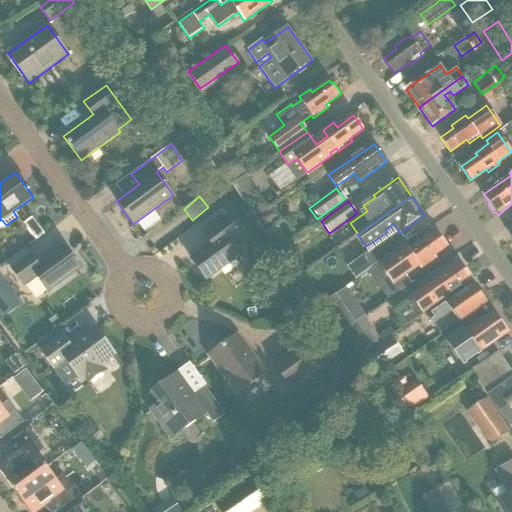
[(211,244),(190,259),(206,280),(238,258),(228,244),(241,235),(227,216),(204,234),(211,244)]
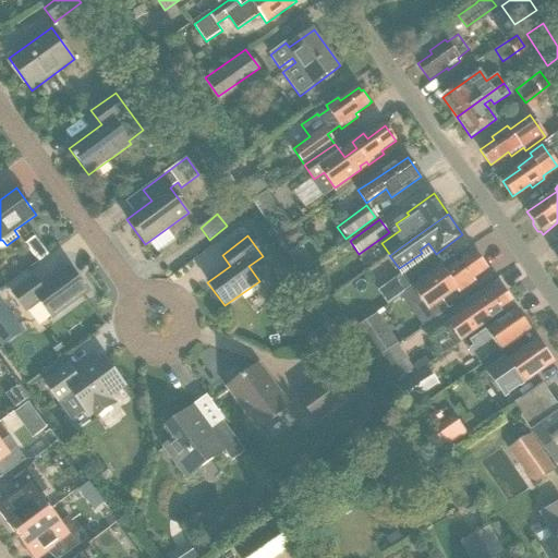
[(485,266),(474,251),(456,264),(455,262),(444,269),(441,265),(428,275),(413,286),(428,306),(456,288),(458,290),(469,282),(468,279),(485,266)]
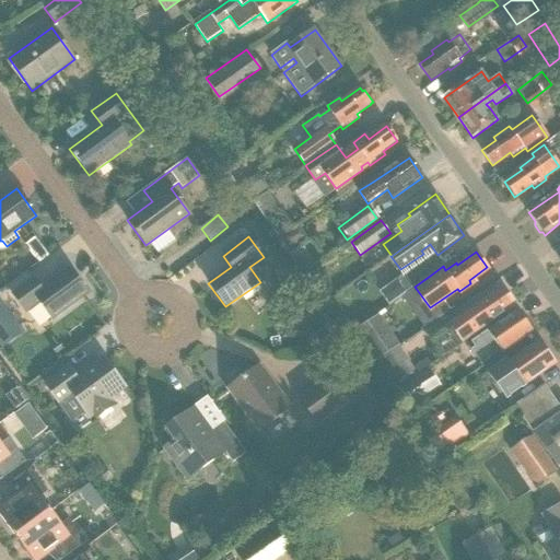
[(421,265),(396,282),(404,293),(429,276),(421,265)]
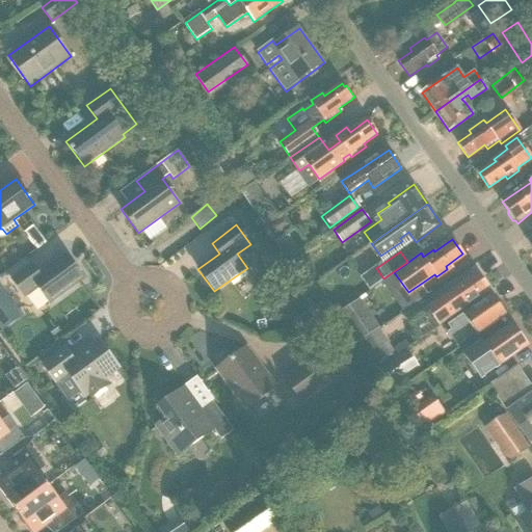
[(83,278),(65,255),(38,274),(31,265),(11,280),(25,297),(37,288),(50,303),(83,278)]
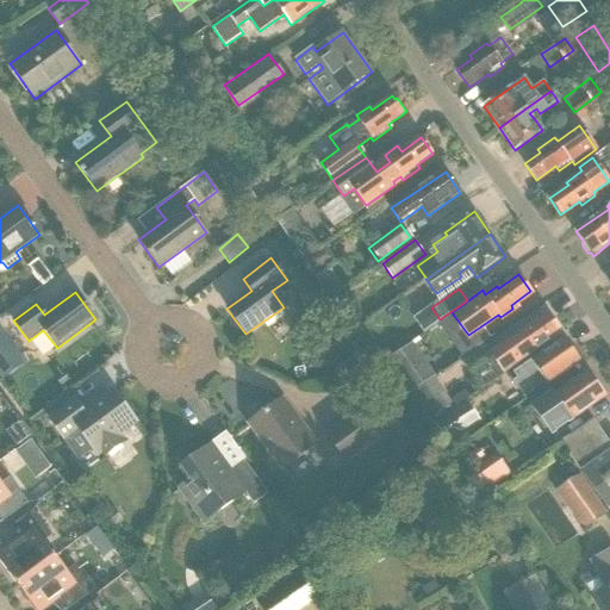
[(536,349),(560,332),(547,315),(492,353),(505,372),(536,349)]
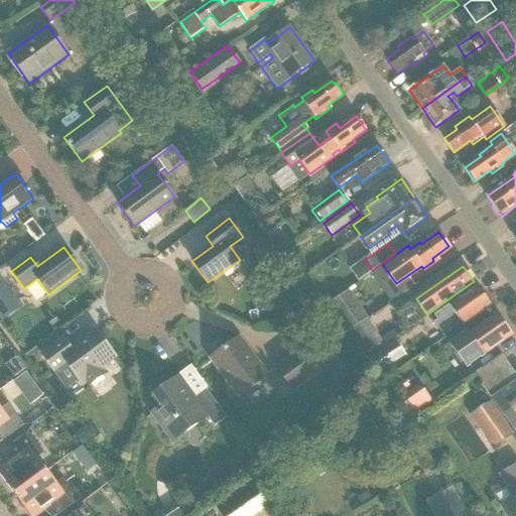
[(0,283),(0,318),(1,320),(18,308),(0,283)]
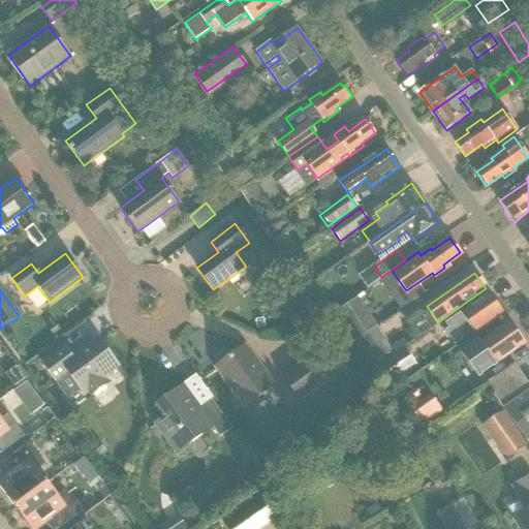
[(503,314),(489,293),(461,314),(460,313),(445,323),(448,328),(444,331),(447,335),(466,321),(474,333),(503,314)]
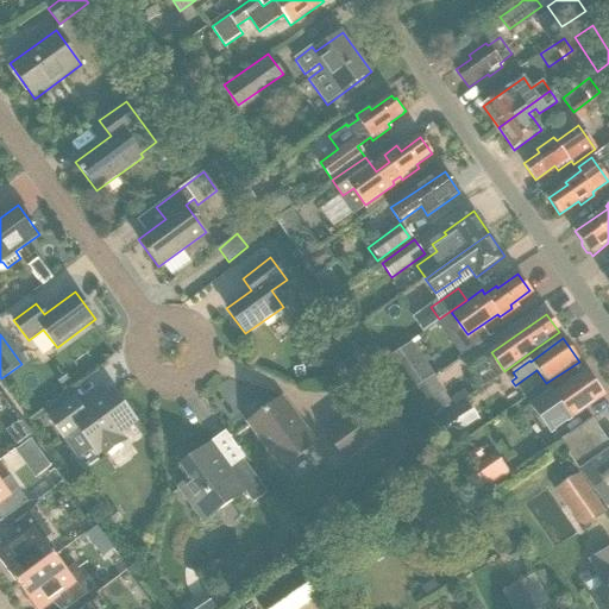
[(385,359),(399,378),(421,364),(408,345),(385,359)]
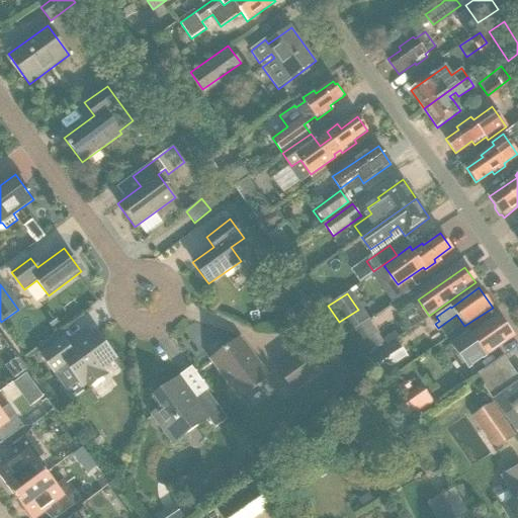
[(347,334),(366,322),(358,310),(339,322),(347,334)]
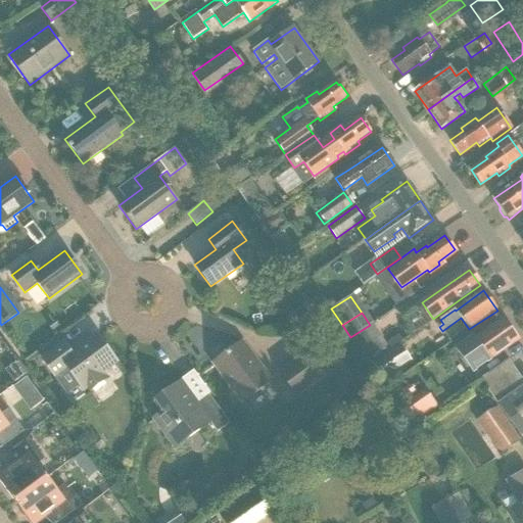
[(519,340),(504,319),(473,340),(471,338),(456,349),(472,373),(519,340)]
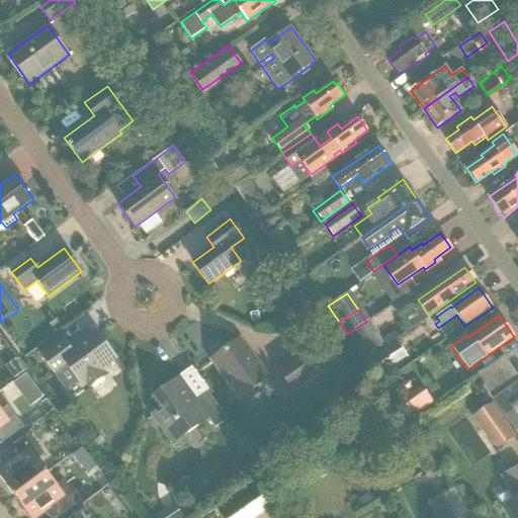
[(360,359),(384,343),(369,321),(345,337),(360,359)]
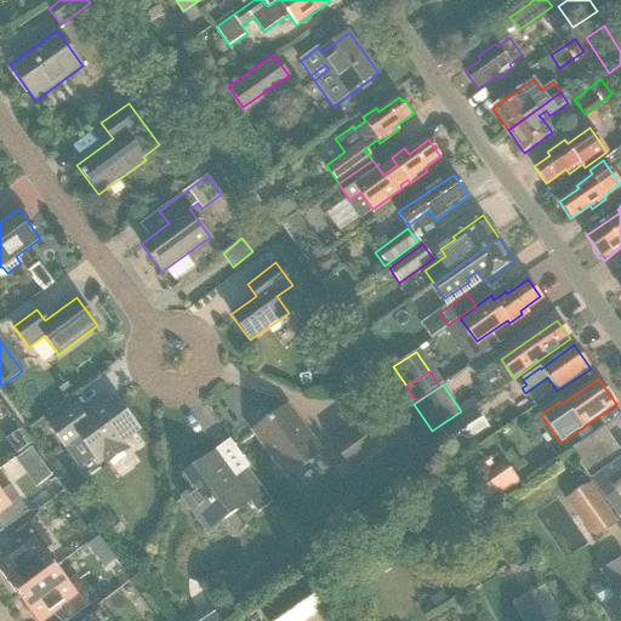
[(75,409),(51,427),(64,446),(80,436),(103,466),(129,448),(123,439),(137,429),(114,399),(85,421),(75,409)]
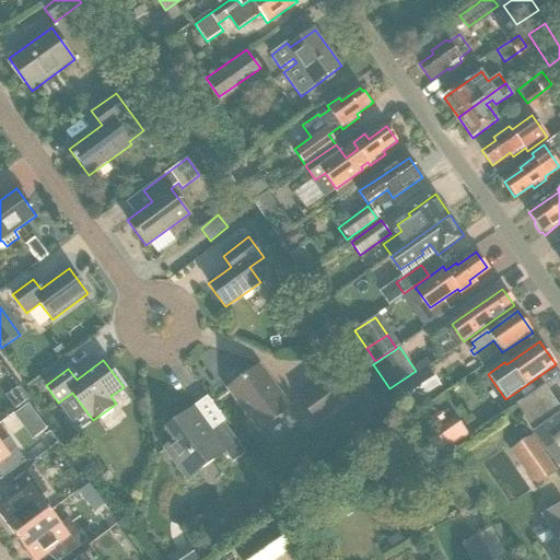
[(290,409),(259,366),(229,388),(259,431),(290,409)]
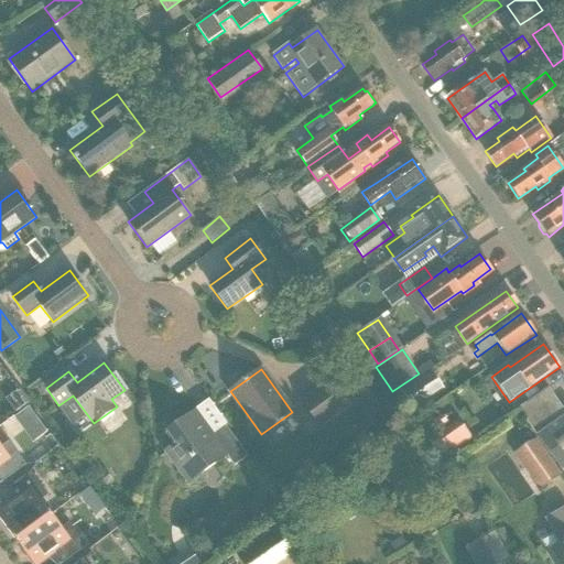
[(425,378),(404,393),(415,410),(437,394),(425,378)]
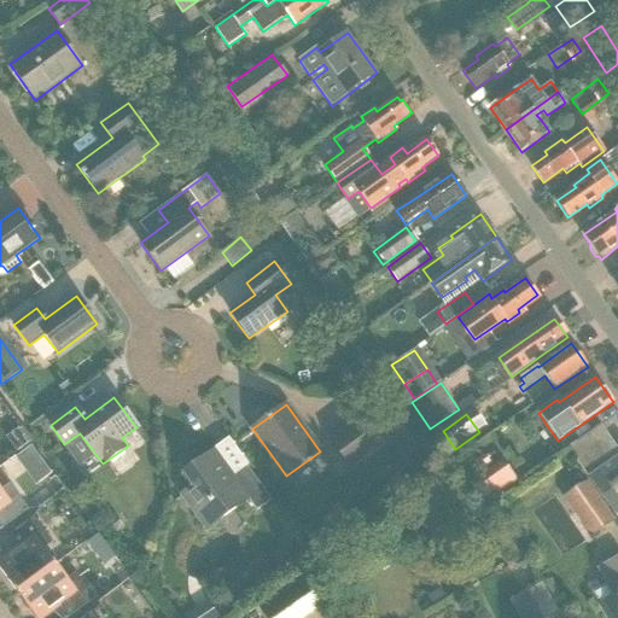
[(363,417),(330,441),(350,468),(384,443),(363,417)]
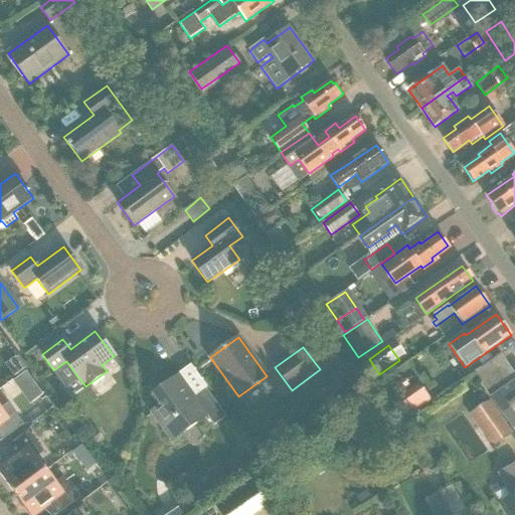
[(483,383),(481,384),(513,431),(514,430),(514,374),(501,354),(475,372),(483,383)]
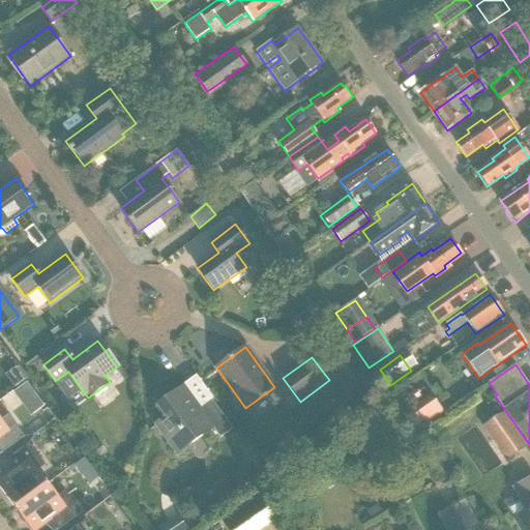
[(183,387),(157,406),(166,416),(155,423),(169,441),(168,444),(172,449),(175,450),(177,453),(212,428),(221,438),(233,429),(211,400),(199,409),(183,387)]
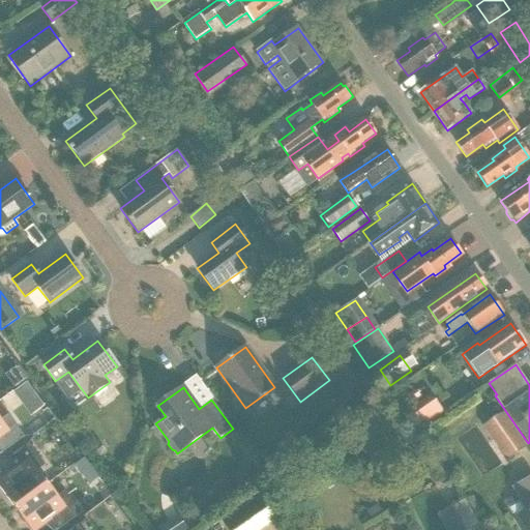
[(433,394),(409,411),(420,428),(444,411),(433,394)]
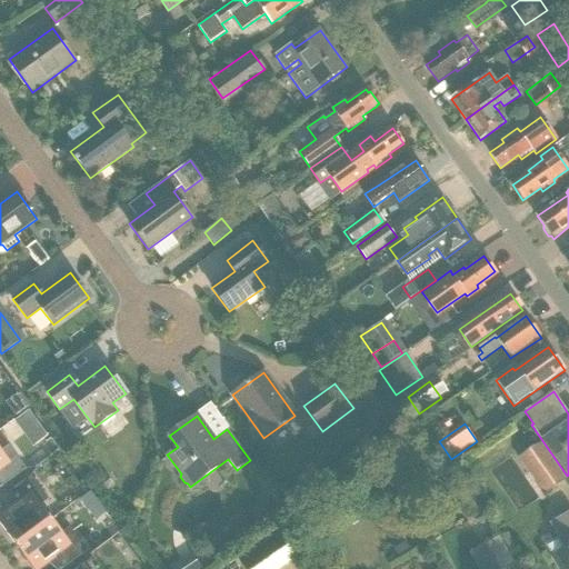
[(567,478),(541,442),(522,456),(518,459),(545,495),(567,478)]
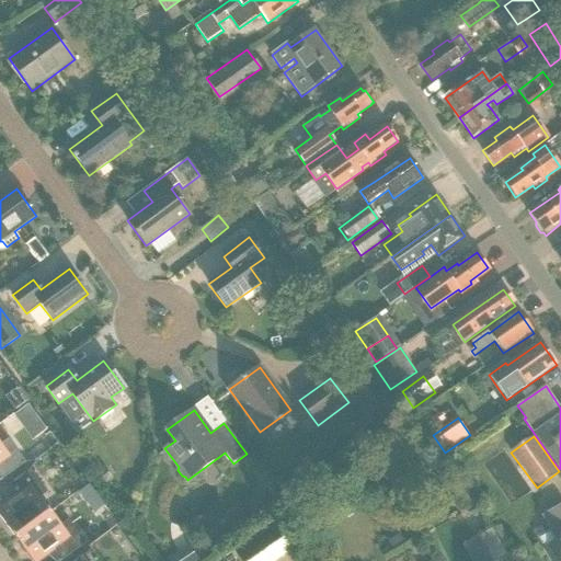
[(2,446),(0,443),(0,477),(3,481),(1,482),(2,483),(27,465),(10,441),(2,446)]
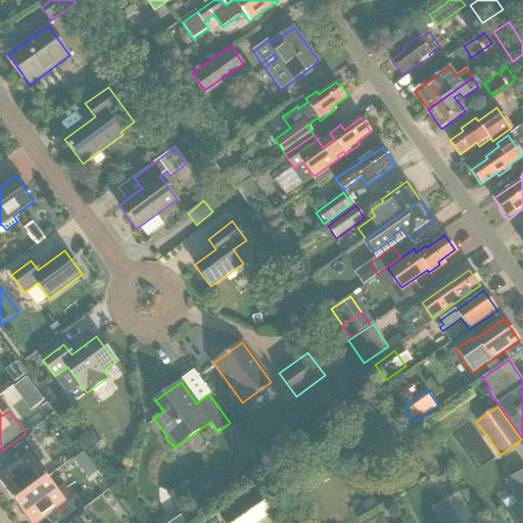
[(0,479),(0,481),(16,504),(49,479),(40,466),(46,461),(30,439),(6,457),(7,458),(9,457),(16,467),(0,479)]
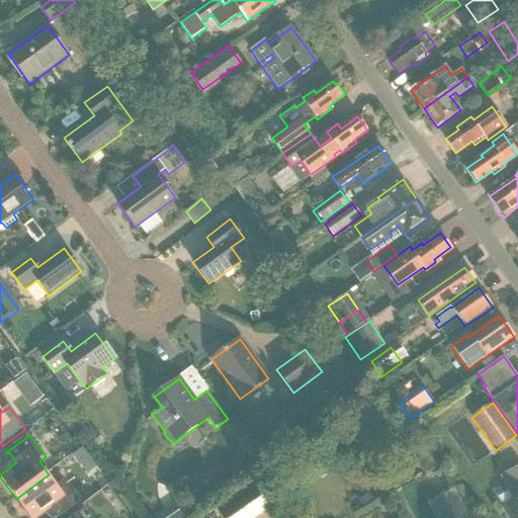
[(96,436),(88,442),(95,451),(103,446),(96,436)]
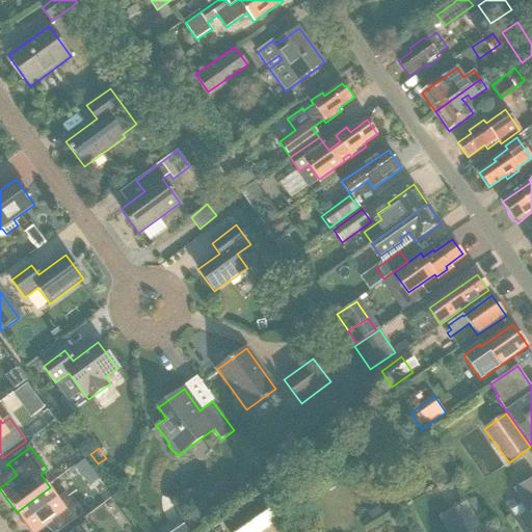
[(516,520),(523,531),(531,531),(531,478),(514,488),(529,513),(516,520)]
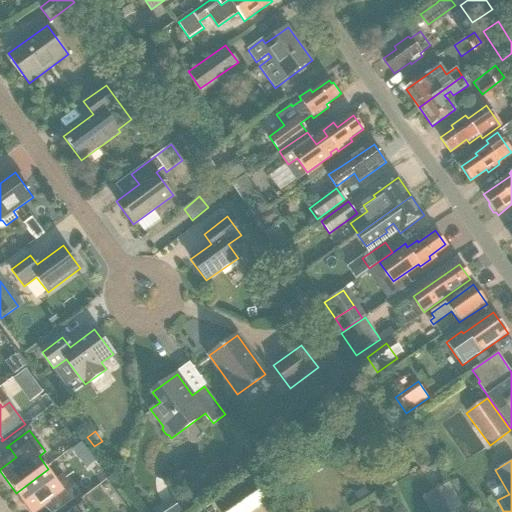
[(57,481),(48,469),(16,493),(30,511),(36,511),(50,502),(57,511),(60,511),(80,497),(64,476),(57,481)]
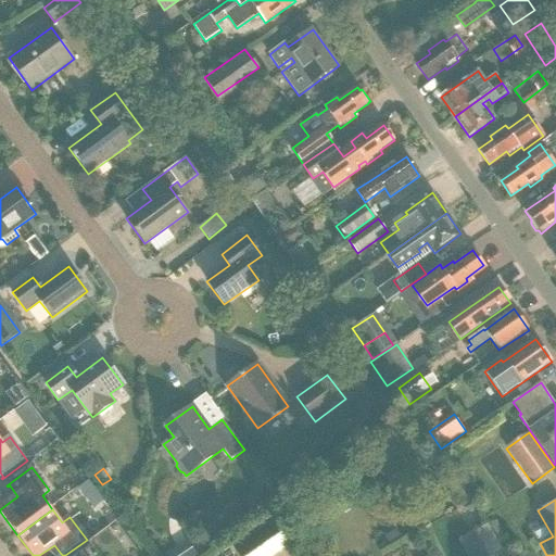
[(280,517),(236,547),(241,555),(274,555),(297,540),(280,517)]
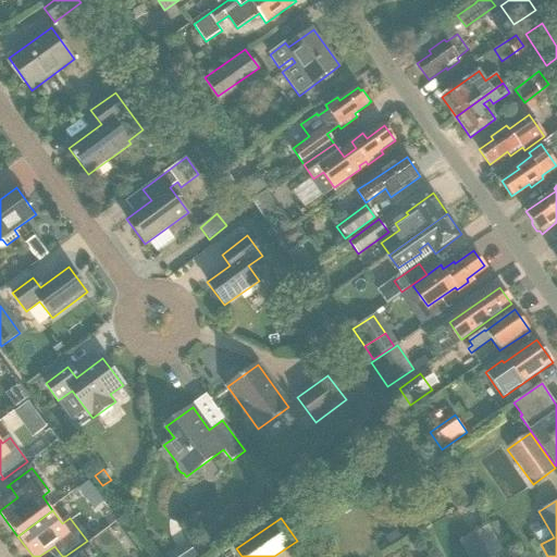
[(489,525),(477,533),(490,556),(493,556),(504,551),(489,525)]
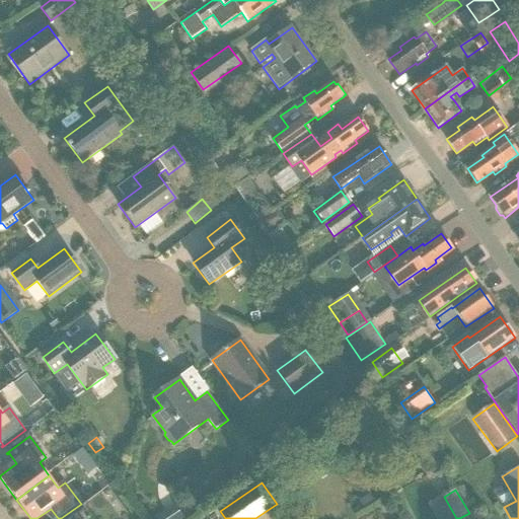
[(370,496),(359,502),(365,511),(375,504),(370,496)]
